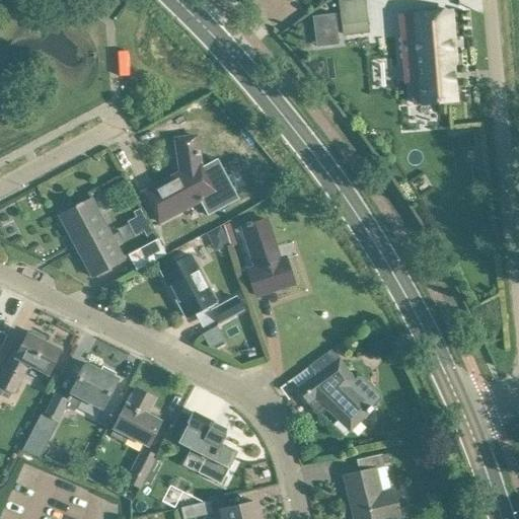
[(363,0),(351,0),(340,1),(344,35),(367,32),(363,0)]
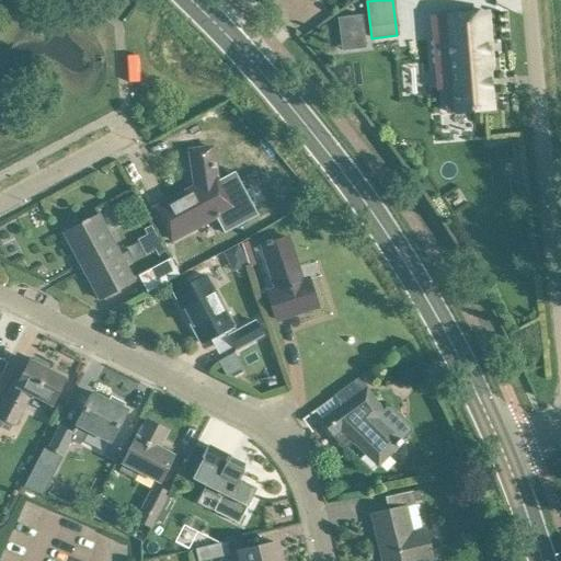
[(446,88),(447,113),(491,109),(488,68),(491,67),(487,13),(432,18),(436,71),(450,70),(453,87),(446,88)]
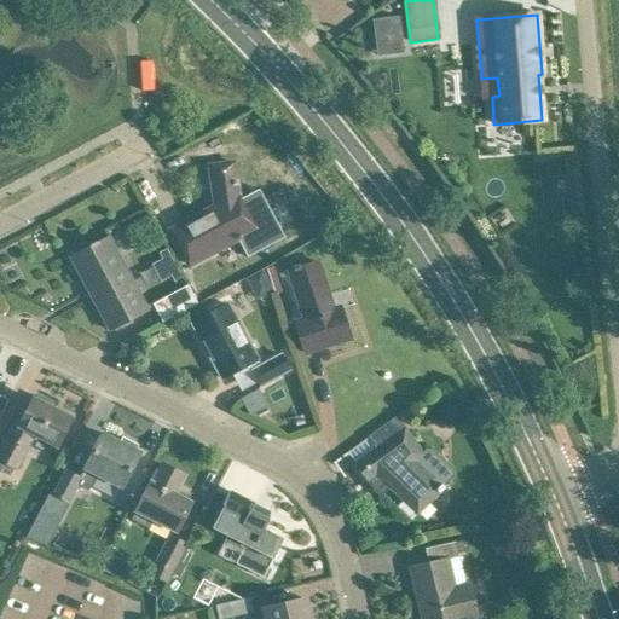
[(399,18),(372,22),(375,40),(377,58),(404,55),(401,36),(399,18)]
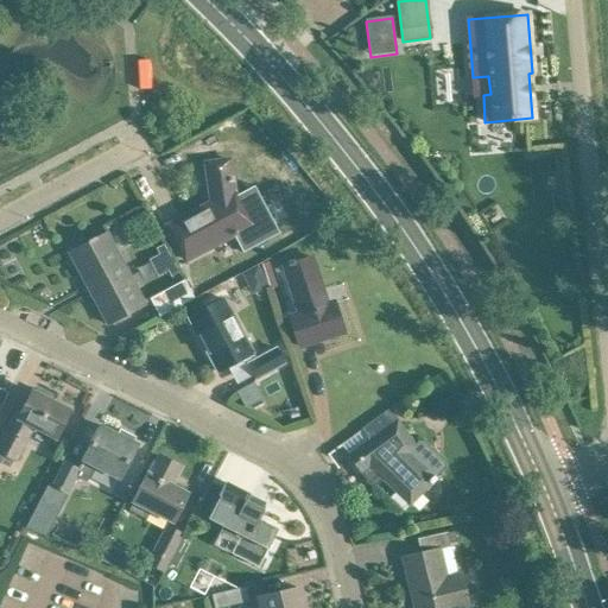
[(185,260),(230,236),(252,225),(234,191),(229,160),(207,164),(211,203),(168,227),(185,260)]
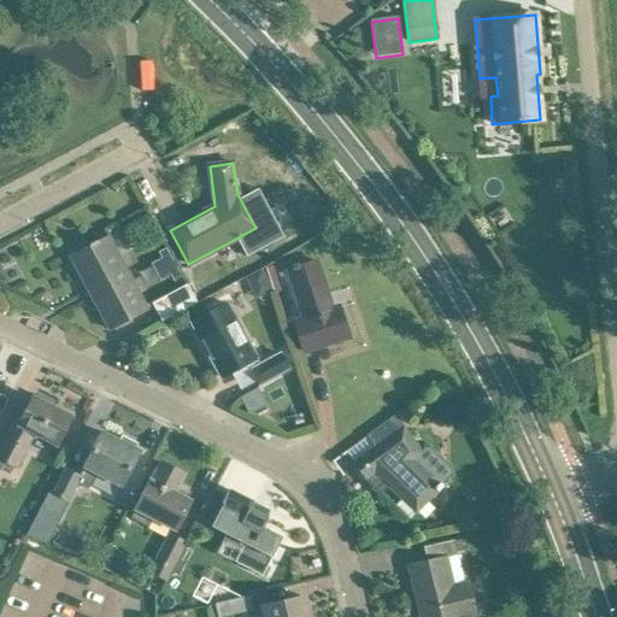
[(147,309),(119,258),(109,236),(97,242),(97,241),(89,245),(90,247),(77,253),(99,295),(93,299),(109,329),(130,318),(147,309)]
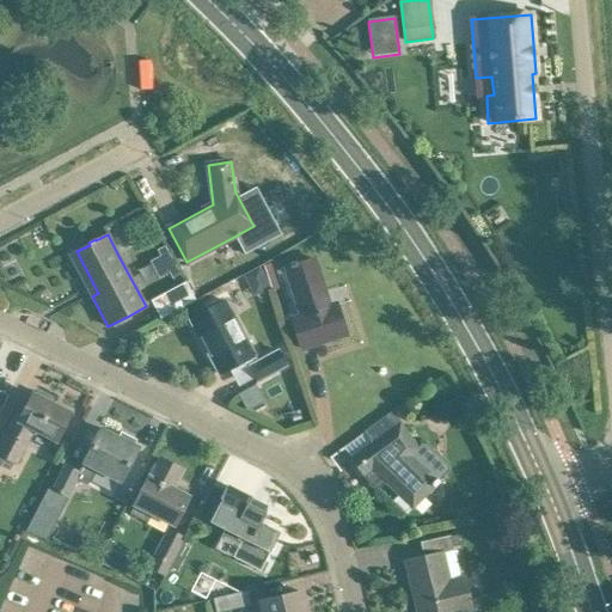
[(297,262),(291,264),(292,267),(286,268),(301,317),(292,320),(301,349),(346,335),(336,301),(326,305),(322,294),(324,293),(323,288),(313,259),(298,264),(297,262)]
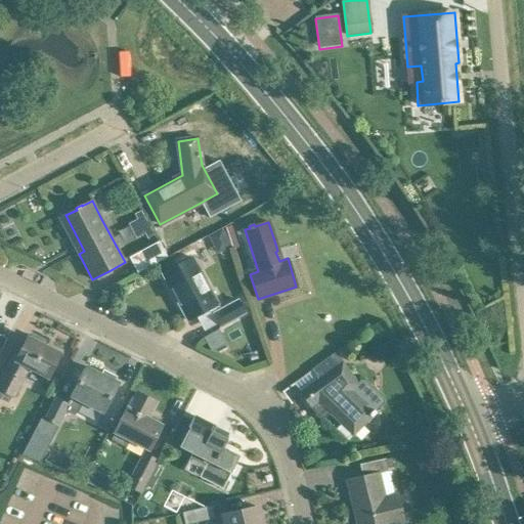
[(167,257),(160,241),(130,257),(138,272),(167,257)]
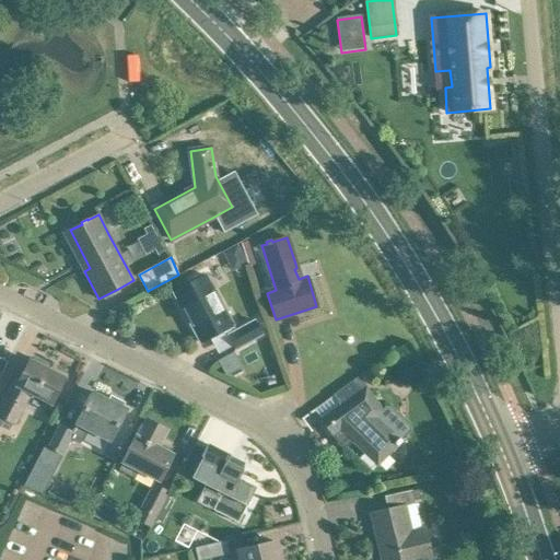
[(207,275),(193,282),(174,293),(186,316),(190,314),(203,338),(199,340),(200,342),(213,336),(220,348),(232,341),(236,349),(261,335),(255,322),(236,331),(207,275)]
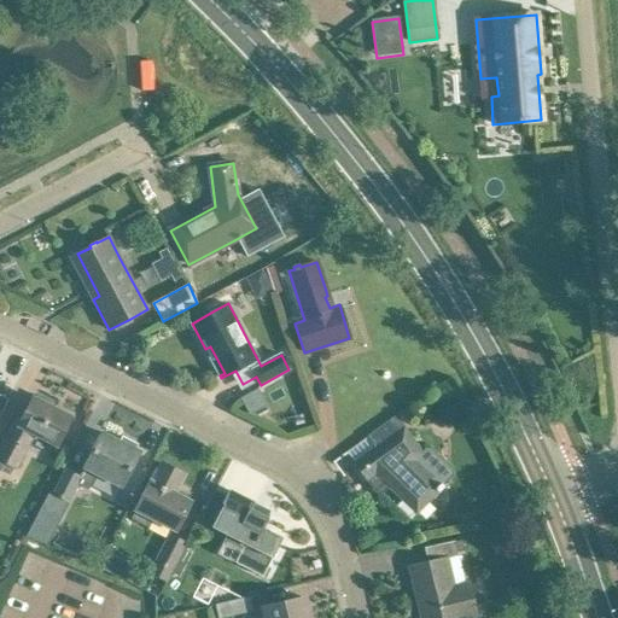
[(250,419),(268,409),(258,391),(240,401),(250,419)]
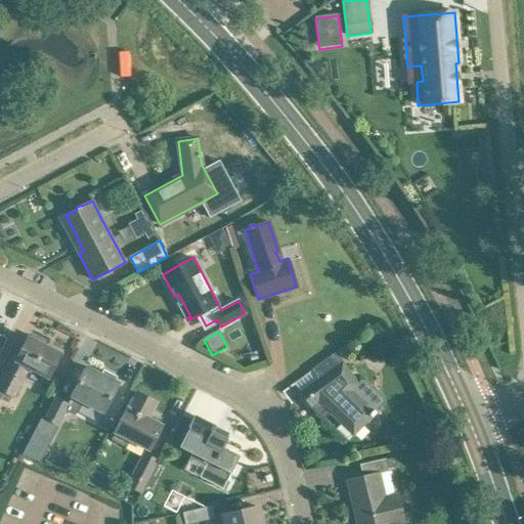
[(14,354),(0,381),(0,390),(14,397),(29,368),(47,379),(59,354),(42,344),(43,342),(31,336),(30,338),(28,337),(18,356),(14,354)]
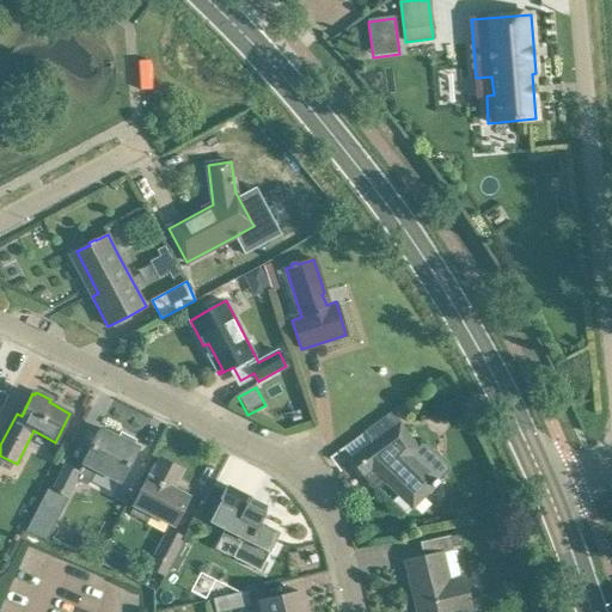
[(428,445),(421,446),(417,450),(401,424),(395,428),(386,416),(363,433),(372,445),(350,459),(352,461),(354,460),(362,472),(361,473),(362,476),(379,463),(390,476),(385,482),(412,508),(434,487),(434,488),(440,482),(439,481),(448,471),(447,465),(428,445)]
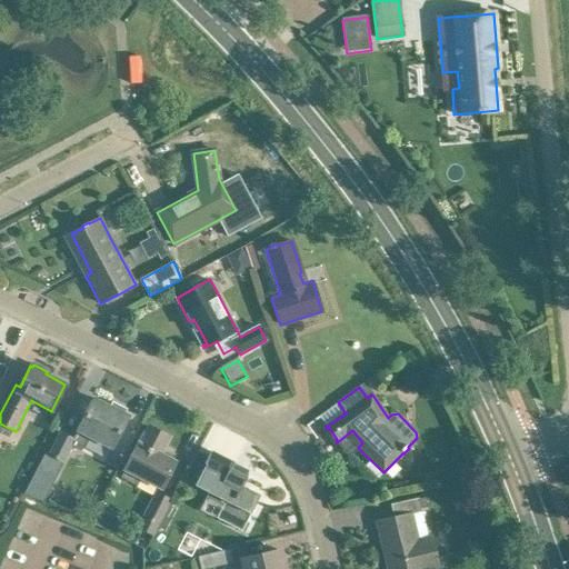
[(88,439),(109,449),(128,417),(122,413),(123,409),(112,403),(110,407),(93,399),(73,440),(60,433),(49,456),(62,462),(70,448),(80,453),(88,439)]
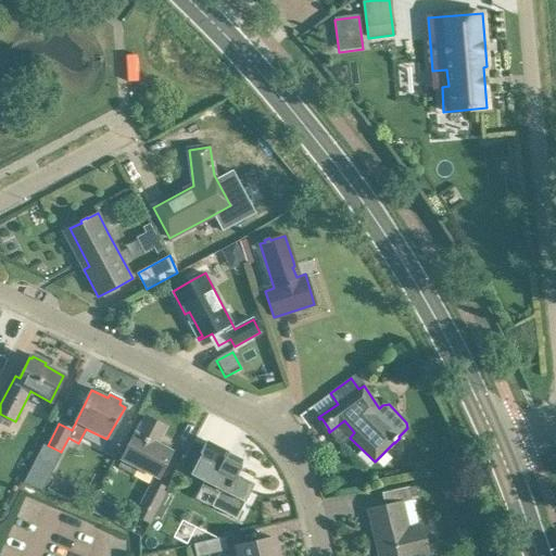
[(135,433),(129,444),(117,467),(134,476),(138,467),(158,477),(171,452),(156,444),(165,427),(146,417),(137,434),(135,433)]
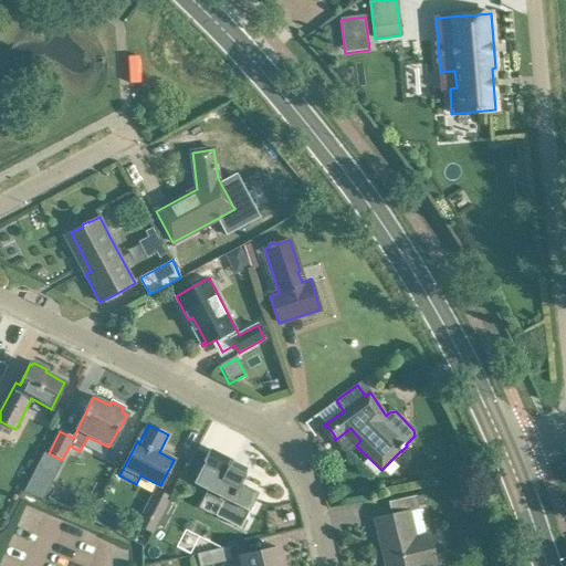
[(210,450),(200,470),(194,483),(208,491),(200,506),(217,515),(220,507),(244,520),(259,492),(241,483),(245,474),(230,467),(232,461),(210,450)]
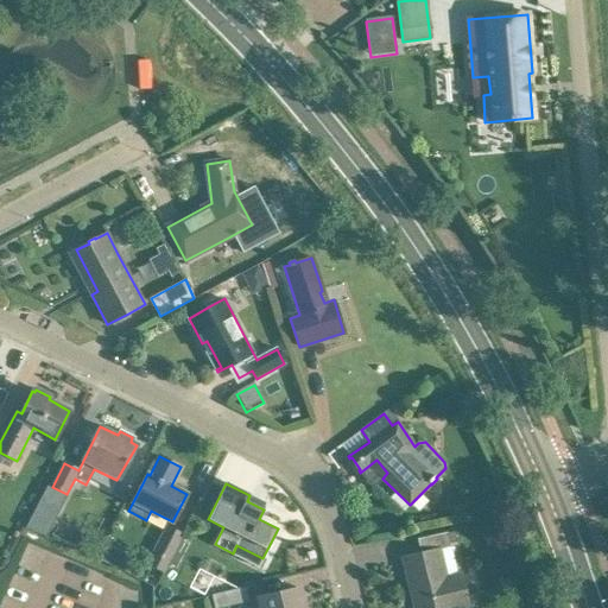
[(48,485),(25,527),(45,538),(68,494),(67,494),(52,487),(48,485)]
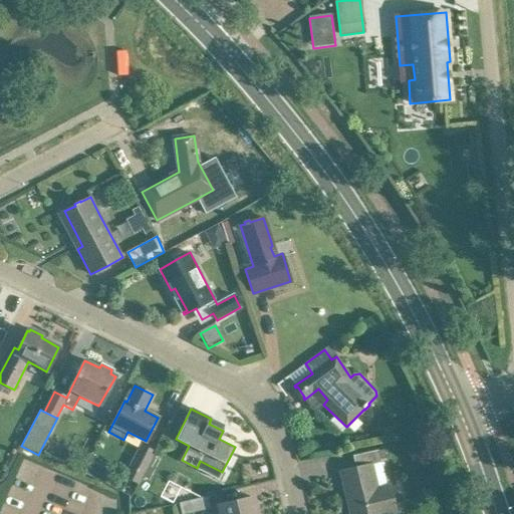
[(138,484),(154,454),(141,446),(124,476),(138,484)]
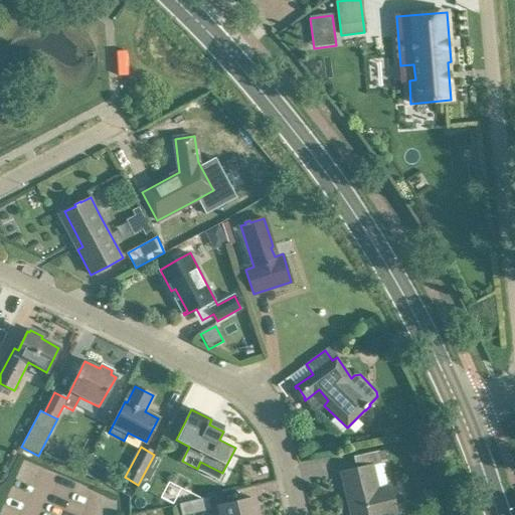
[(351,514),(389,514),(397,513),(390,486),(387,486),(381,460),(387,458),(385,449),(353,457),(356,469),(342,472),(342,473),(345,472),(351,496),(347,497),(351,514)]
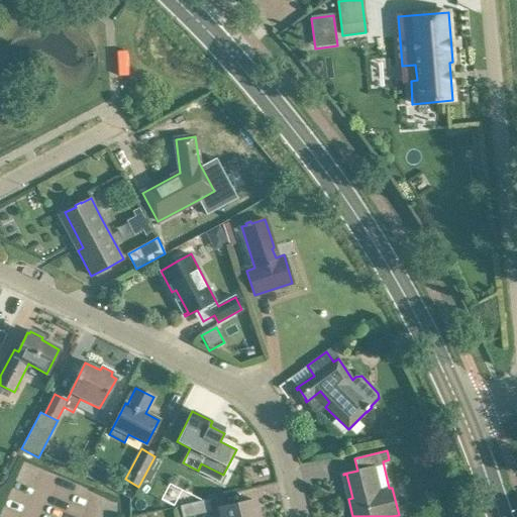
[(181,516),(183,516),(212,511),(209,499),(179,506),(181,516)]
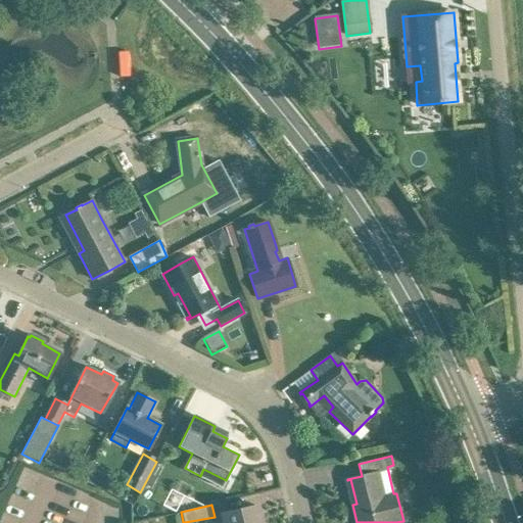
[(224,522),(262,522),(260,516),(258,517),(256,508),(258,508),(258,507),(222,515),(224,522)]
